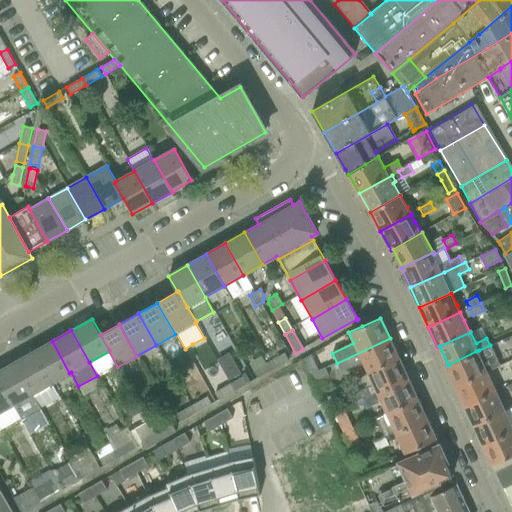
[(361,361),(367,373),(399,358),(390,338),(337,363),(340,371),(361,361)]
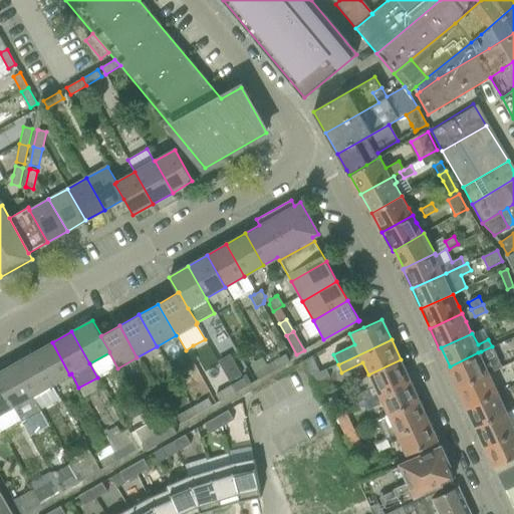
[(52,342),(32,353),(50,386),(69,374),(52,342)]
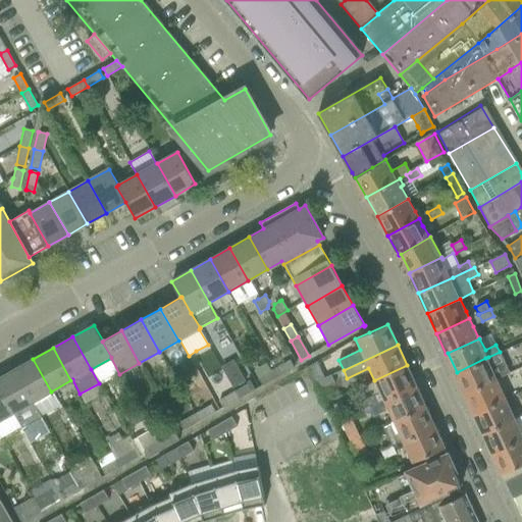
[(457,372),(455,372),(464,394),(497,378),(509,373),(500,352),(488,357),(485,358),(457,372)]
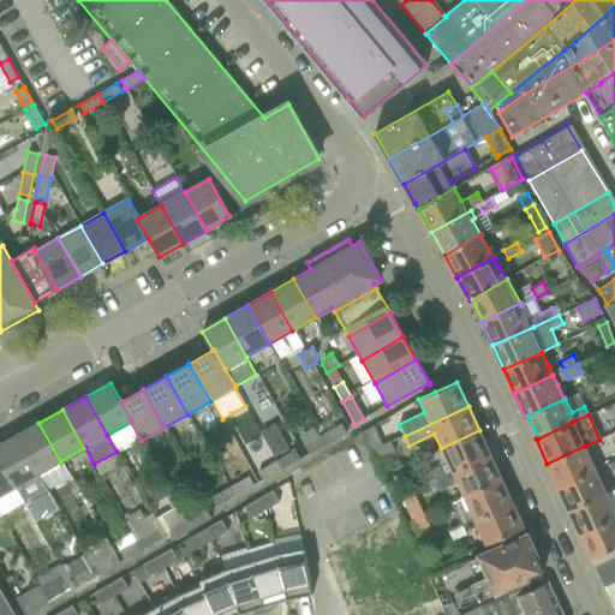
[(131,422),(107,435),(117,452),(118,454),(141,441),(131,422)]
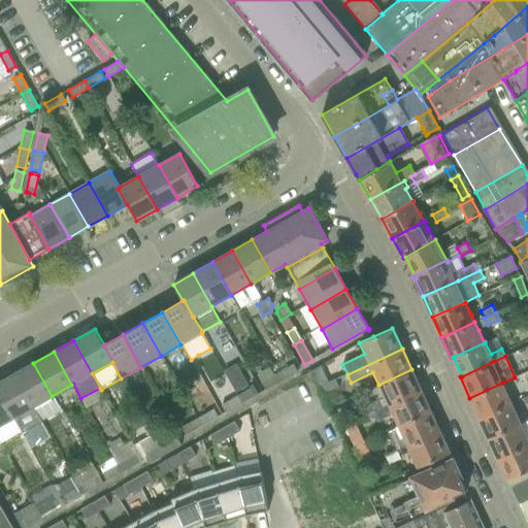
[(33,363),(13,374),(31,407),(52,396),(33,363)]
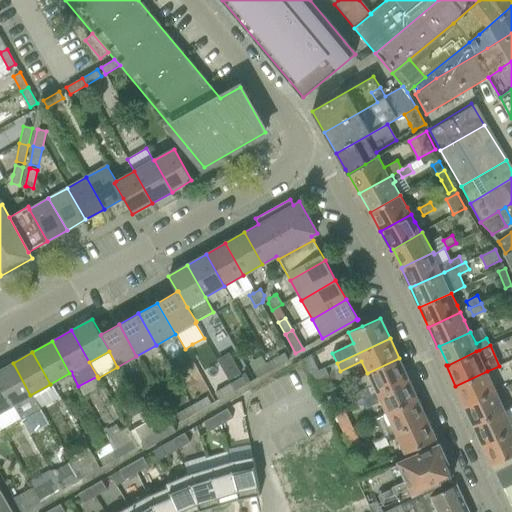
[(285,352),(266,363),(271,371),(290,361),(285,352)]
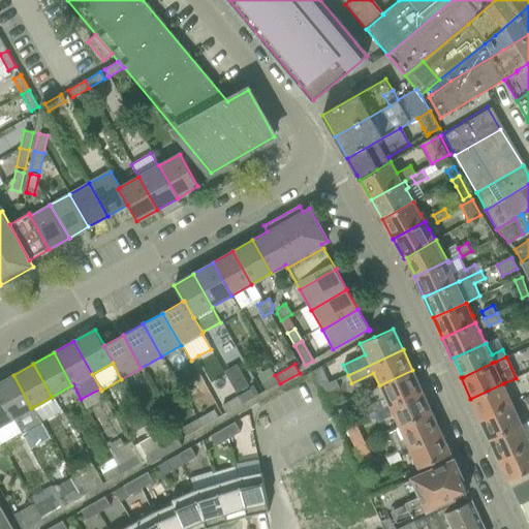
[(238,367),(225,374),(237,394),(248,386),(238,367)]
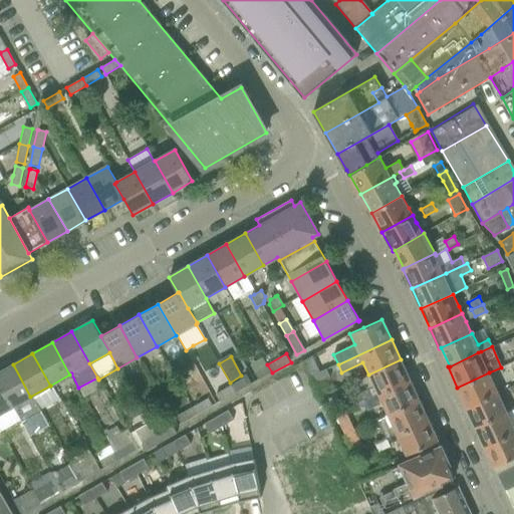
[(311,356),(303,361),(304,361),(310,376),(311,375),(319,372),(312,356),(311,356)]
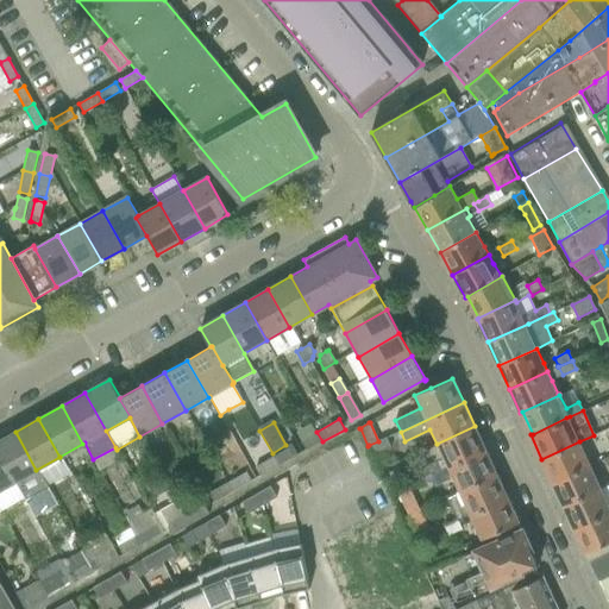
[(424,478),(432,475),(485,450),(475,426),(437,444),(444,459),(432,464),(433,465),(420,471),(424,478)]
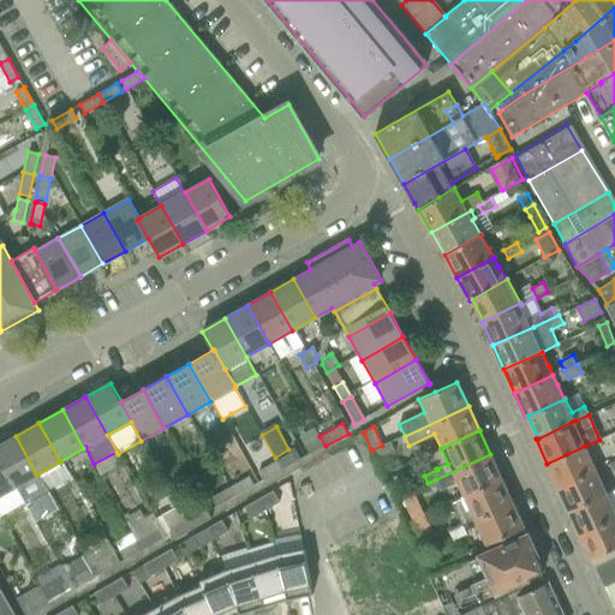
[(16,436),(0,445),(0,464),(13,488),(16,487),(24,502),(35,521),(57,509),(47,494),(46,491),(36,475),(16,436)]
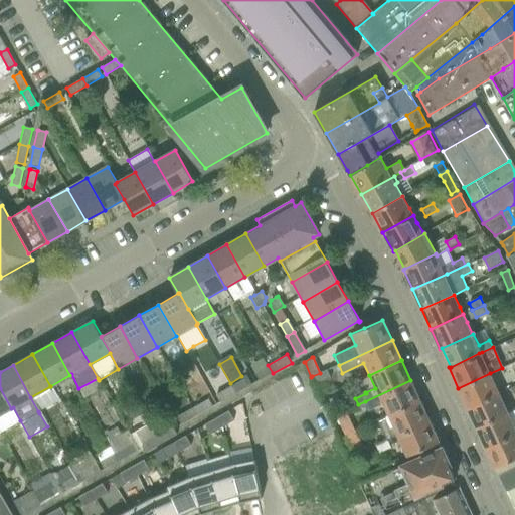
[(273,373),(268,365),(255,372),(261,380),(273,373)]
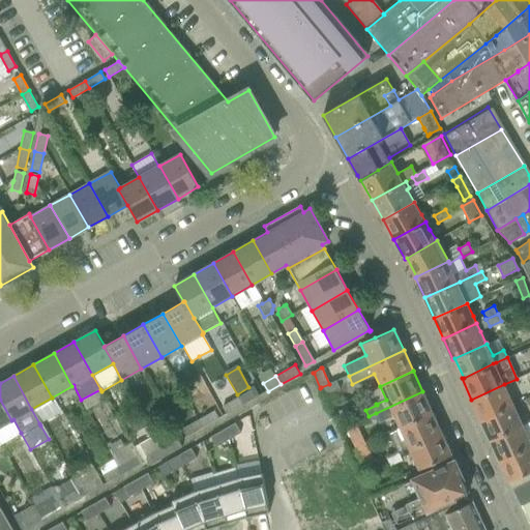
[(321,387),(320,388),(324,396),(325,396),(340,389),(335,381),(330,383),(329,384),(321,387)]
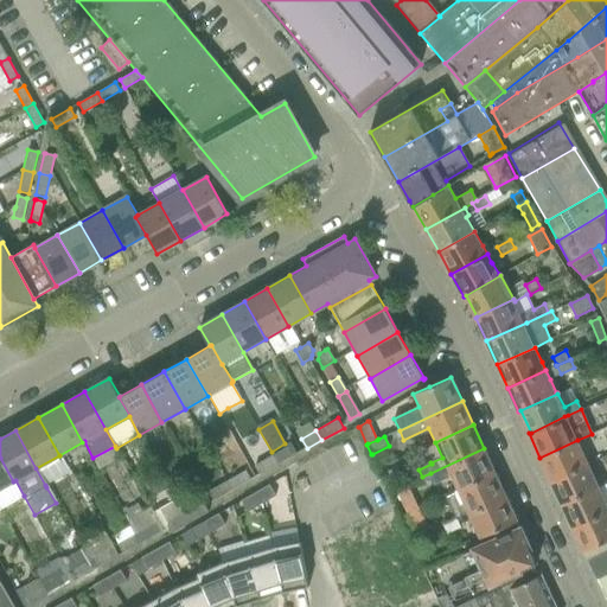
[(577,440),(540,458),(551,481),(589,464),(585,455),(577,440)]
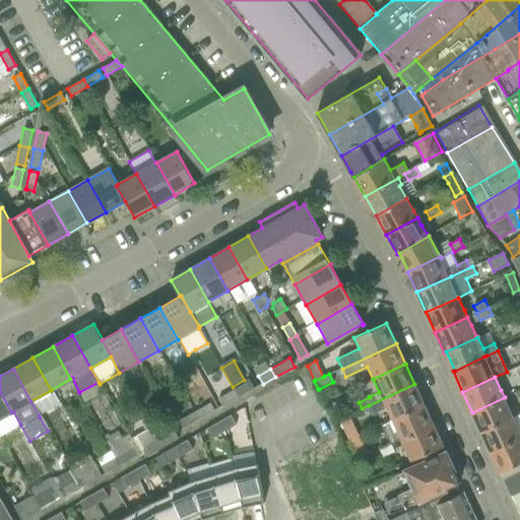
[(250,380),(234,389),(239,397),(255,388),(250,380)]
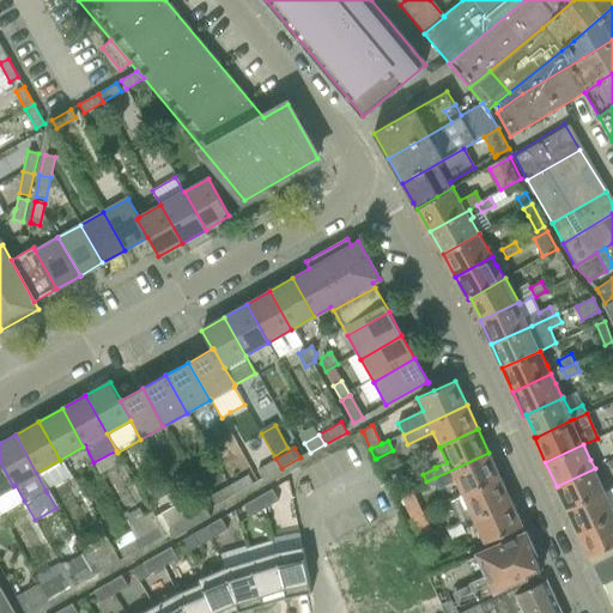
[(116,450),(93,462),(101,473),(122,461),(117,453),(116,450)]
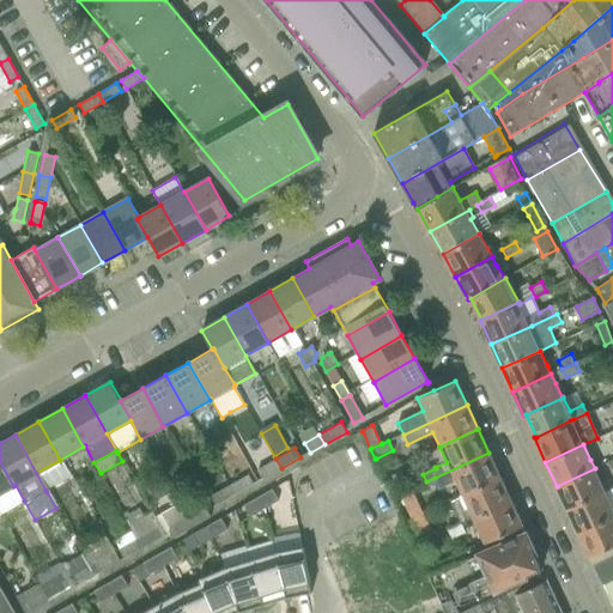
[(455,481),(461,495),(499,477),(489,453),(435,478),(439,489),(455,481)]
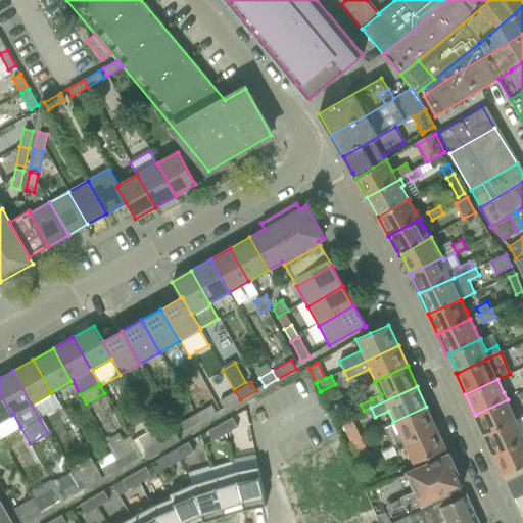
[(240,399),(235,391),(220,399),(224,409),(240,399)]
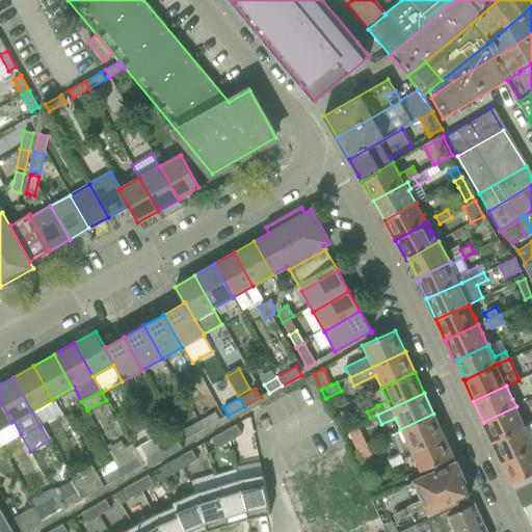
[(60,414),(52,399),(31,410),(40,425),(60,414)]
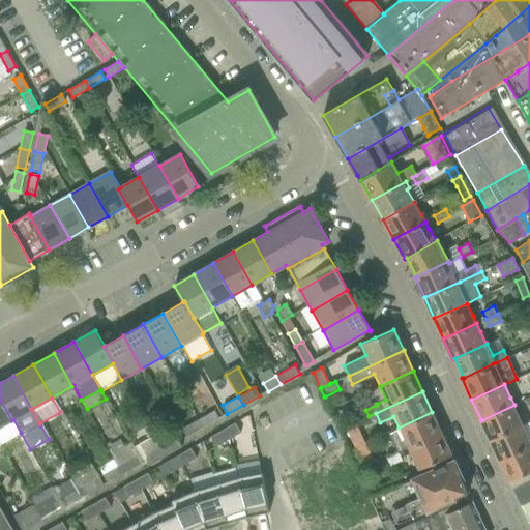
[(0,400),(0,427),(11,420),(0,400)]
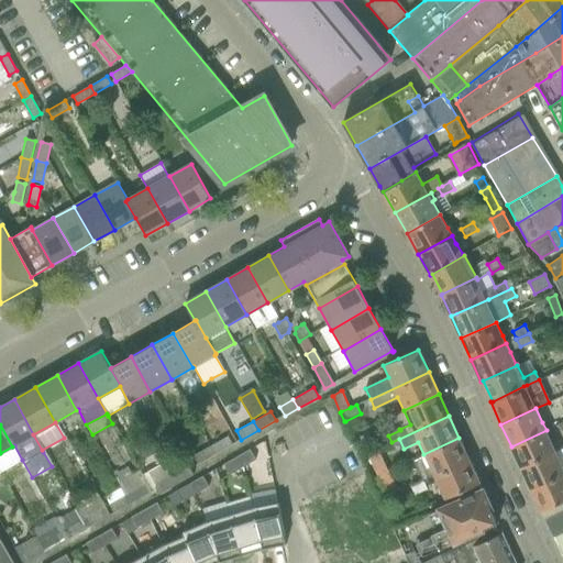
[(547,430),(511,446),(521,467),(556,452),(550,439),(547,430)]
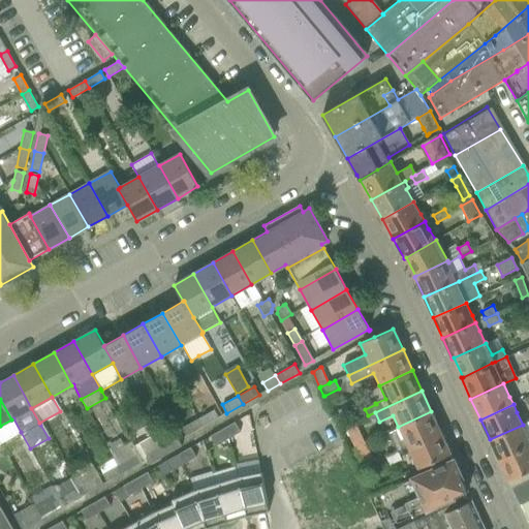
[(214,409),(196,419),(201,428),(219,417),(214,409)]
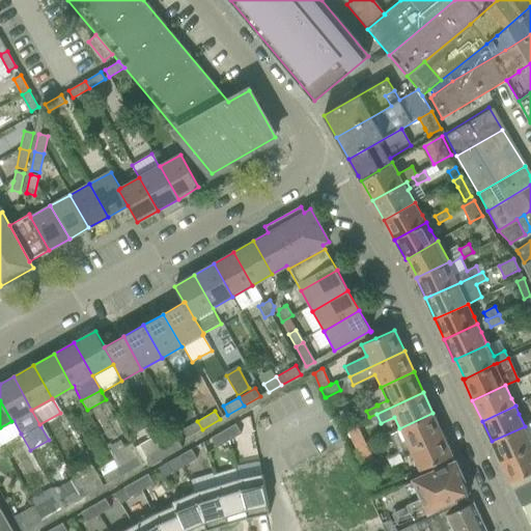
[(399,428),(389,434),(398,453),(399,454),(409,449),(430,440),(442,434),(432,413),(399,428)]
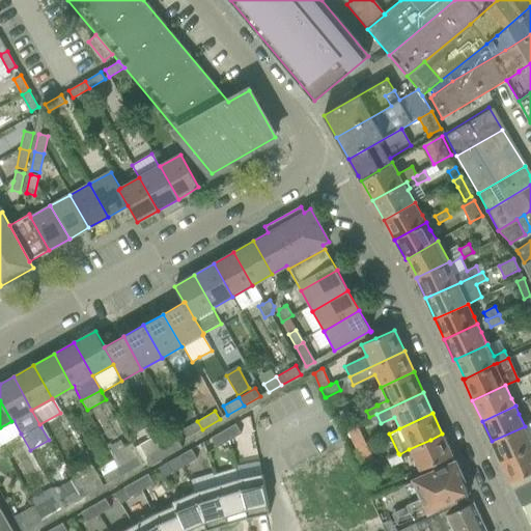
[(11,421),(0,427),(0,445),(21,434),(14,420),(11,421)]
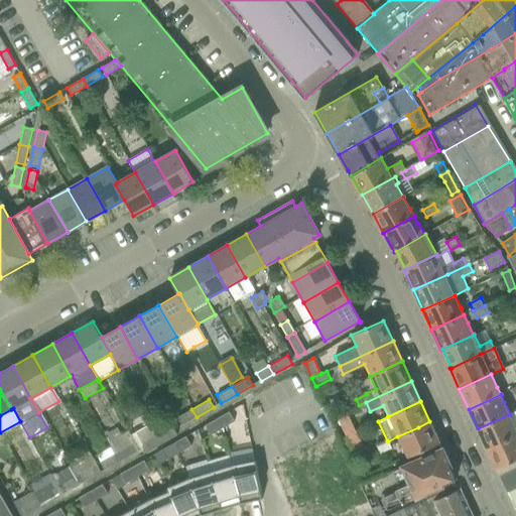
[(197,417),(191,409),(177,417),(182,425),(197,417)]
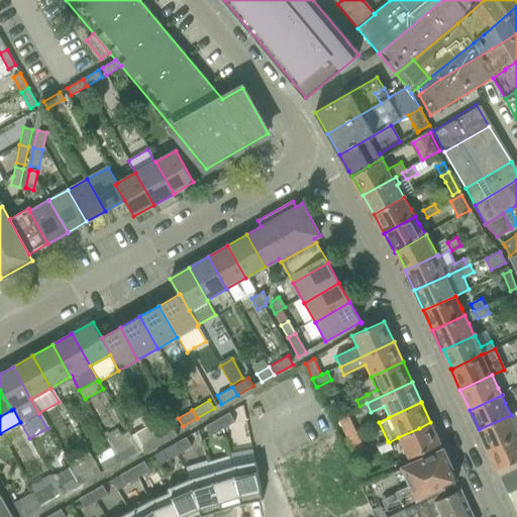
[(516,411),(511,415),(479,429),(487,448),(516,434),(516,411)]
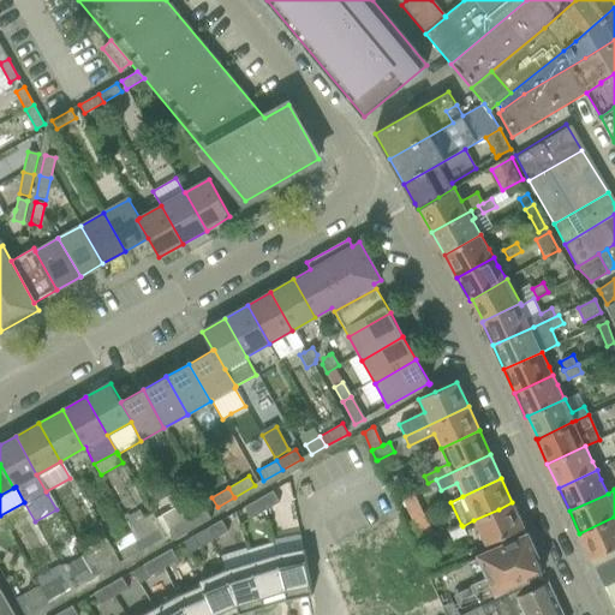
[(274,491),(258,500),(264,511),(266,509),(267,511),(280,502),(274,491)]
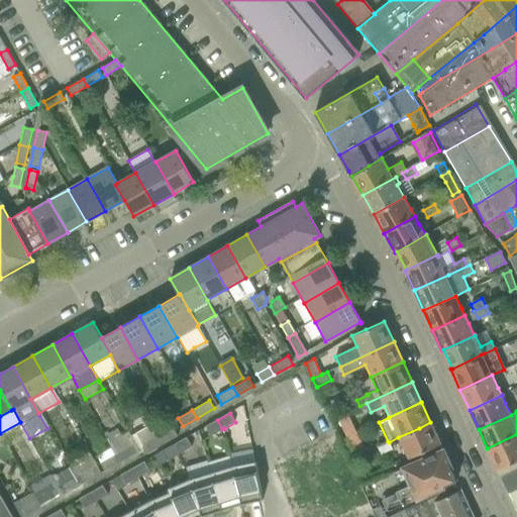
[(338,418),(347,436),(356,432),(347,413),(338,418)]
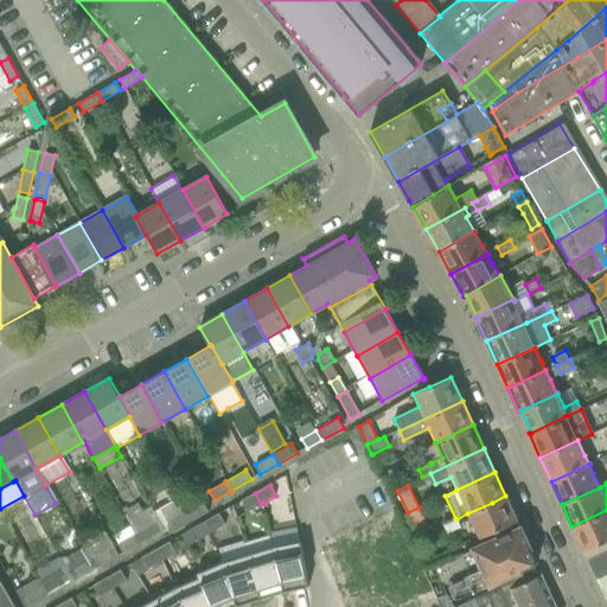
[(261,504),(255,493),(242,500),(249,512),(263,504),(262,503),(261,504)]
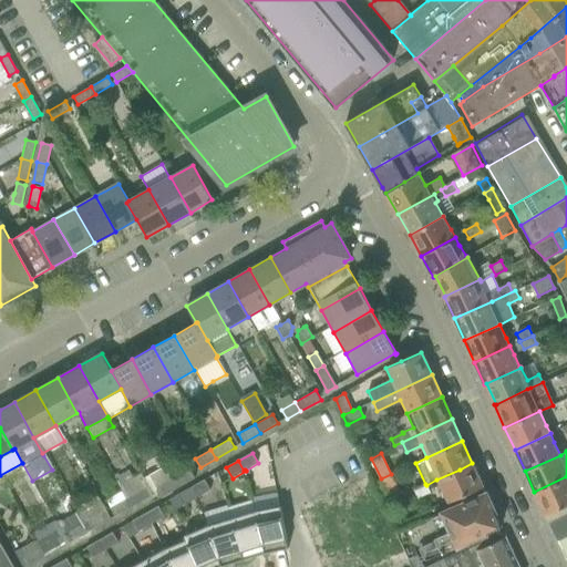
[(472,463),(436,480),(447,503),(483,486),(472,463)]
